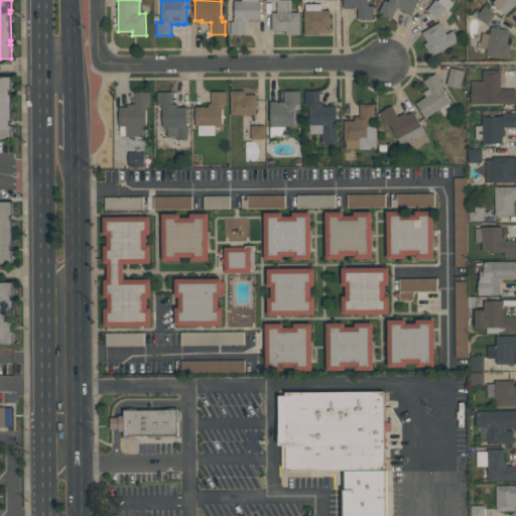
[(230,34),(230,21),(233,21),(233,15),(234,15),(234,0),(260,0),(260,19),(249,19),(249,22),(245,22),(245,34),(230,34)]
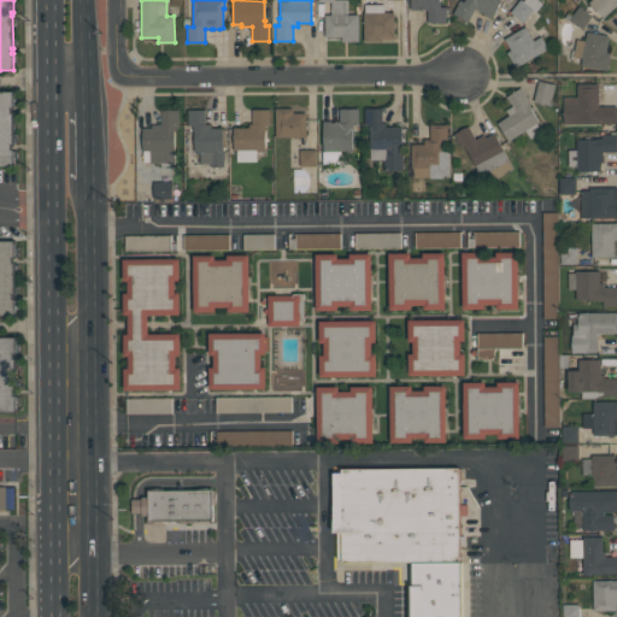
[(358,41),(341,41),(341,37),(325,37),(324,15),(331,15),(331,1),(318,3),(318,0),(347,0),(347,15),(358,15),(358,41)]
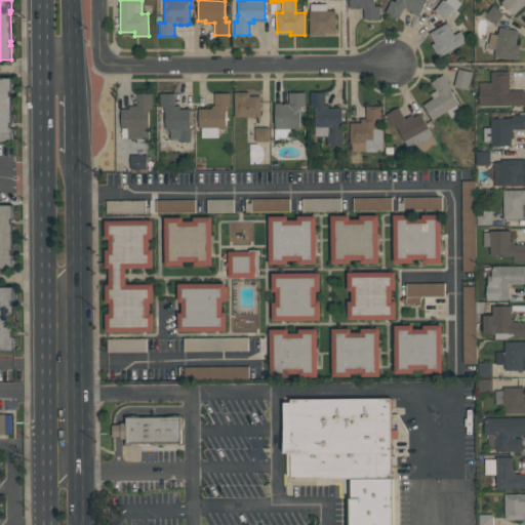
[(373,0),(374,1),(375,1),(375,5),(379,5),(379,18),(363,18),(363,8),(349,8),(349,0),(373,0)]
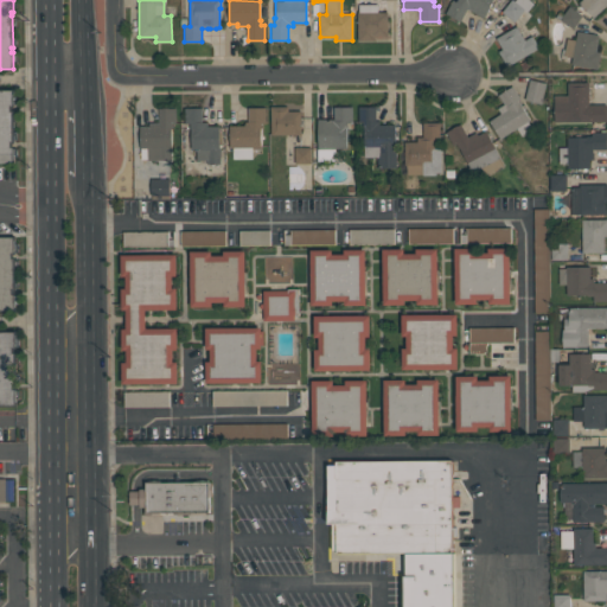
[(492,0),(484,18),(467,8),(461,21),(446,13),(453,0),(457,2),(458,0),(492,0)]
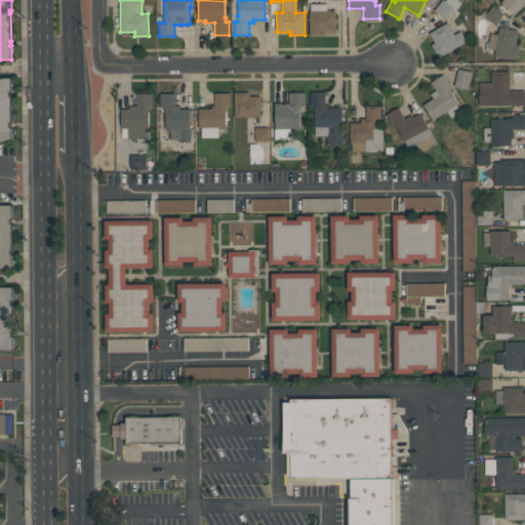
[(458,0),(461,2),(455,10),(452,8),(445,18),(435,9),(442,0),(444,0),(445,1),(445,0),(458,0)]
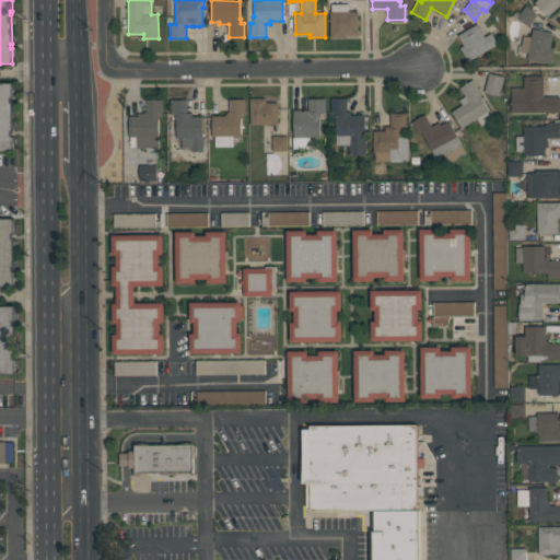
[(559,0),(559,4),(548,16),(534,2),(536,0),(559,0)]
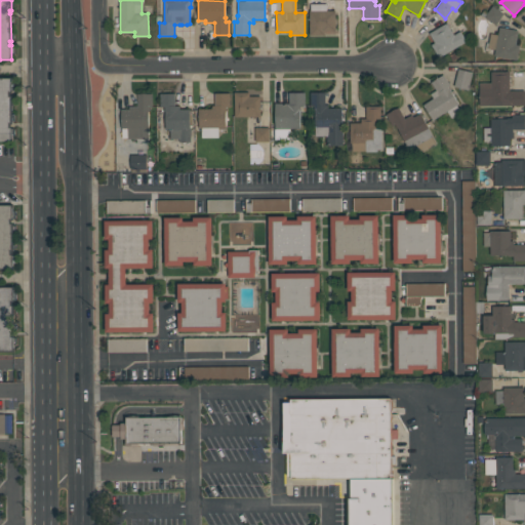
[(335,10),(335,32),(325,32),(325,35),(310,35),(309,10),(311,10),(311,4),(326,3),(327,10),(335,10)]
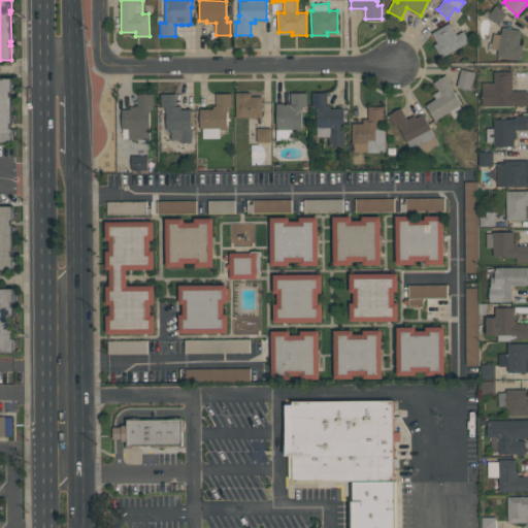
[(506,13),(499,24),(488,17),(495,5),(506,13)]
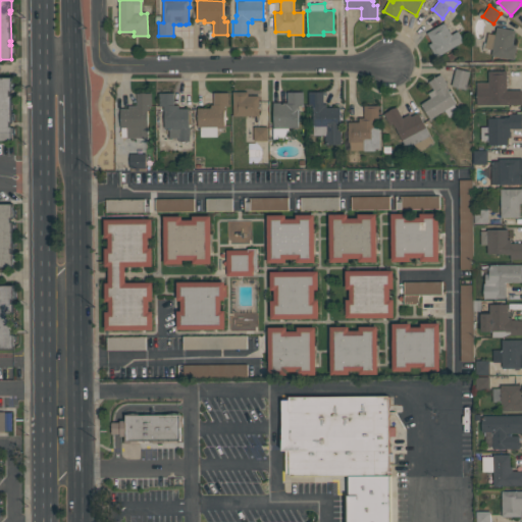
[(464,41),(436,57),(428,45),(432,42),(426,33),(445,22),(451,35),(458,31),(464,41)]
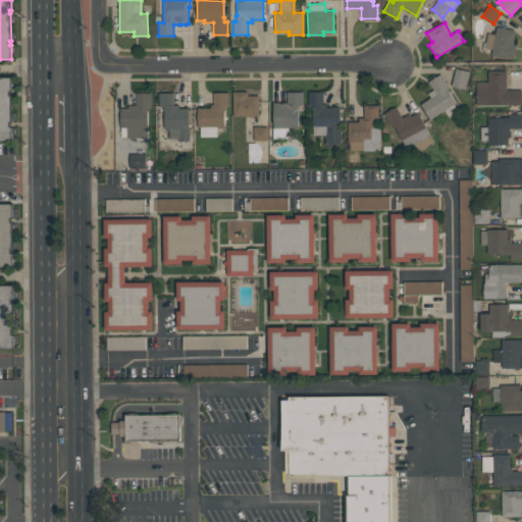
[(516,31),(513,45),(517,45),(514,59),(491,55),(492,50),(484,48),(487,33),(494,35),(497,27),(516,31)]
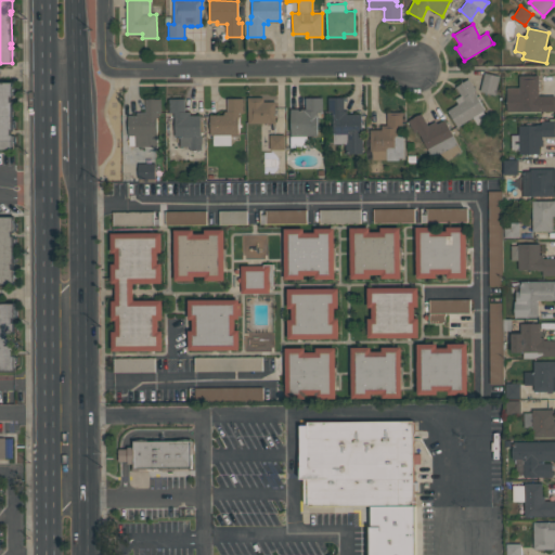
[(494,94),(480,91),(485,73),(499,76),(494,94)]
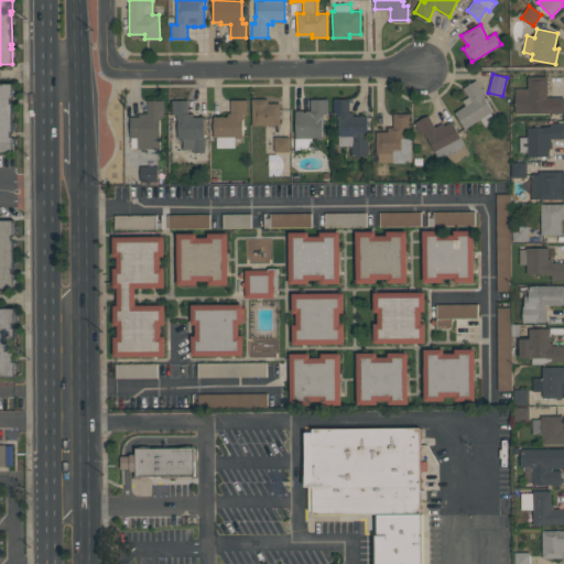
[(563,112),(563,97),(548,97),(546,76),(528,76),(528,88),(514,88),(514,114),(563,112)]
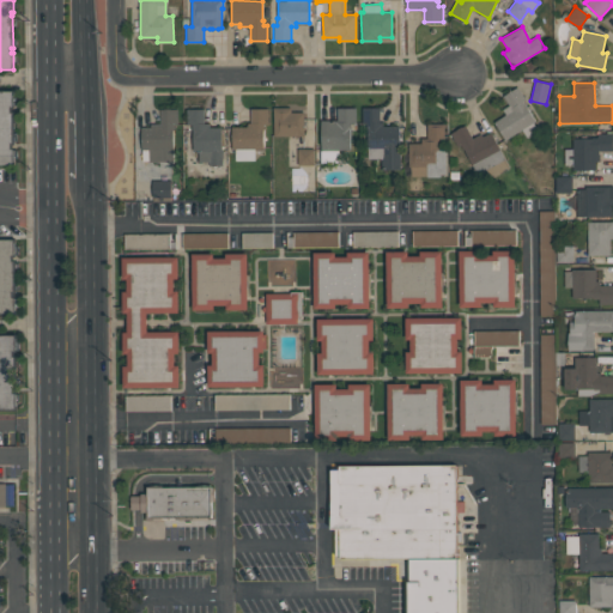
[(509,105),(503,96),(517,86),(527,99),(525,101),(527,104),(526,105),(536,121),(534,122),(538,129),(526,138),(521,131),(505,140),(495,122),(507,115),(503,109),(509,105)]
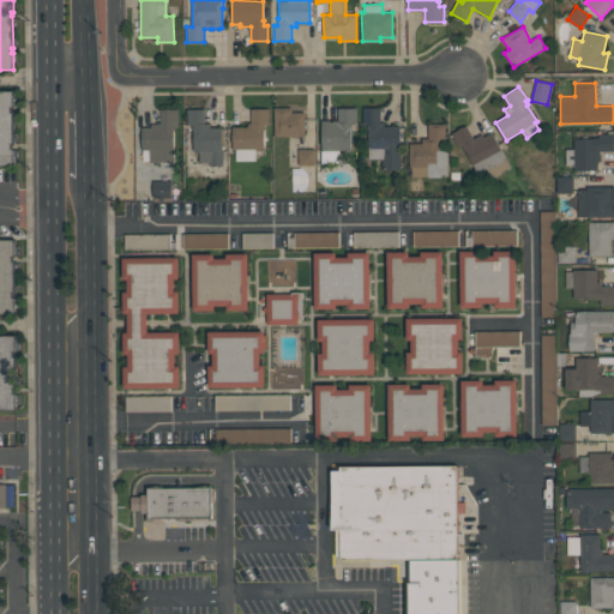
[(0,166),(0,91),(14,91),(14,108),(12,108),(12,112),(13,112),(13,144),(12,144),(12,149),(14,149),(14,166),(0,166)]
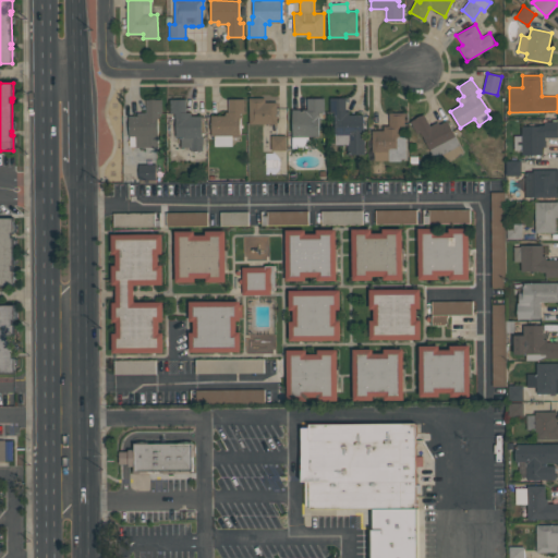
[(277,101),(277,123),(250,124),(249,98),(265,97),(265,102),(277,101)]
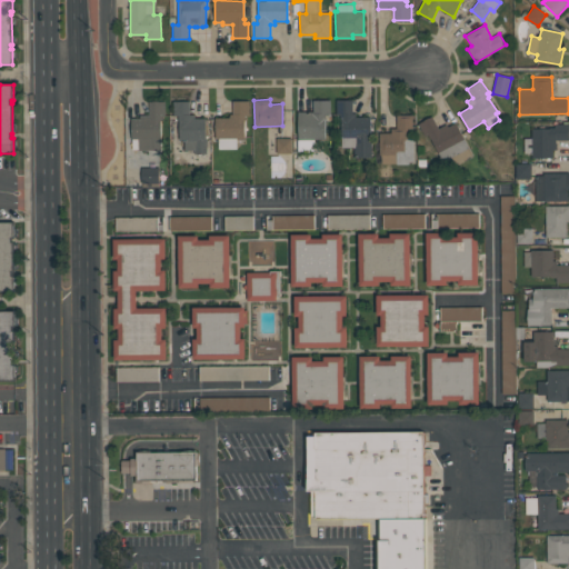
[(237,149),(218,149),(218,139),(216,139),(216,118),(229,118),(229,116),(230,116),(230,115),(232,115),(232,100),(249,100),(249,115),(246,115),(246,139),(237,139),(237,149)]
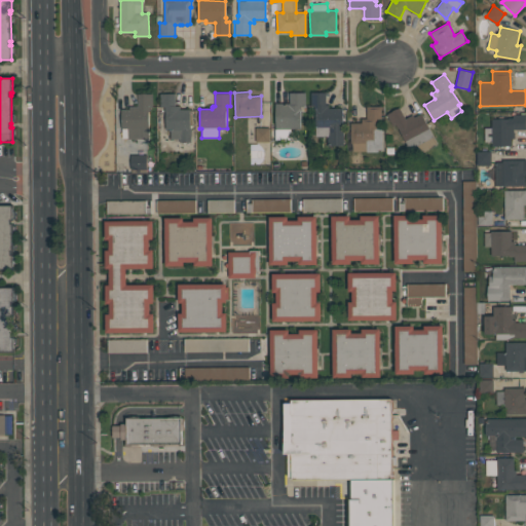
[(275,104),(290,103),(289,92),(305,92),(305,106),(300,106),(300,128),(291,128),(291,140),(275,140),(275,104)]
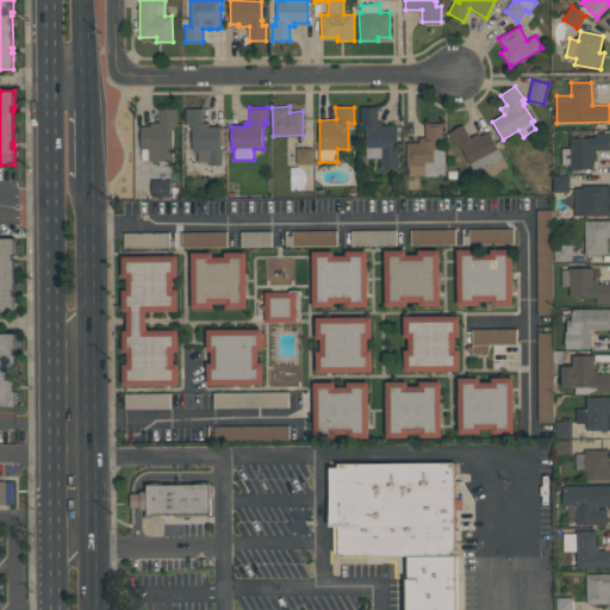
[(360,107),(378,107),(378,120),(380,120),(381,125),(397,124),(397,168),(380,168),(380,157),(366,159),(366,126),(363,126),(363,123),(360,123),(360,107)]
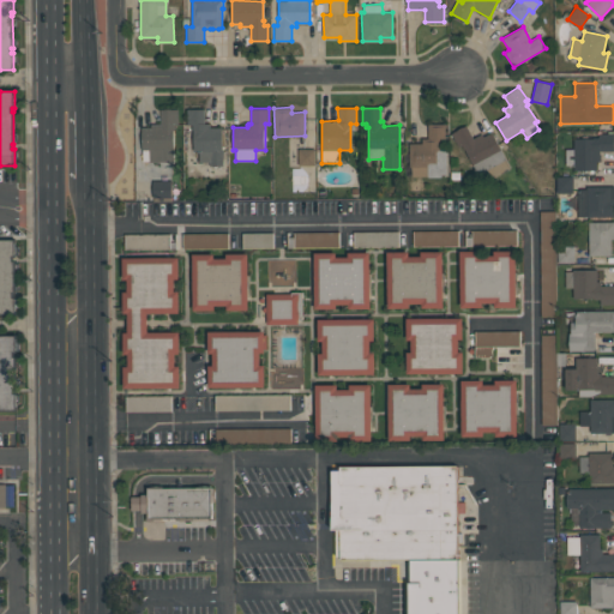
[(179,109),(179,125),(174,125),(174,161),(149,161),(143,161),(143,150),(142,150),(142,127),(151,127),(151,124),(161,124),(161,109),(179,109)]
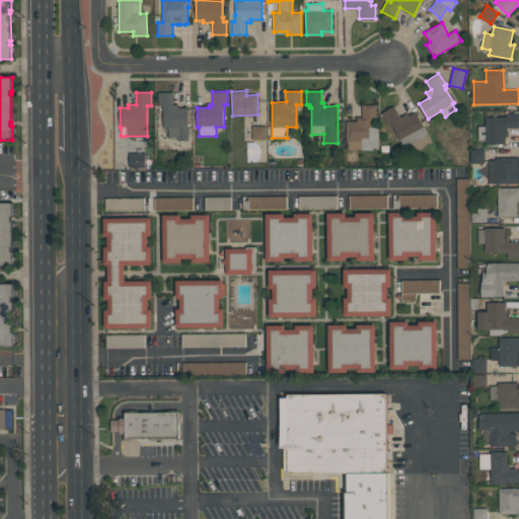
[(173,92),(173,104),(178,104),(178,107),(188,107),(188,127),(189,126),(189,140),(177,140),(177,137),(168,137),(167,129),(163,129),(163,110),(162,110),(162,105),(158,105),(158,92),(173,92)]
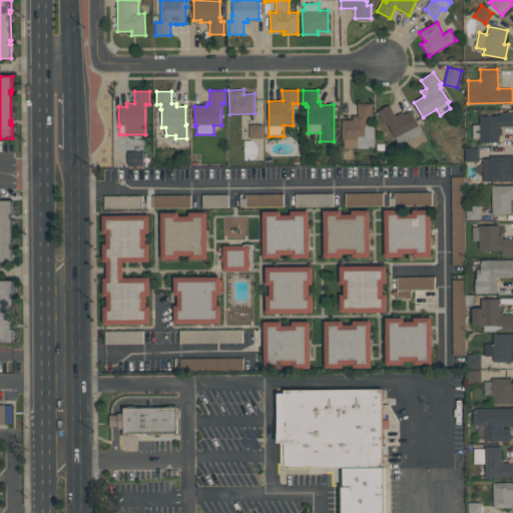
[(357,103),(371,103),(372,117),(367,117),(368,125),(374,125),(374,146),(369,146),(369,148),(357,148),(357,147),(344,147),(344,139),(342,139),(342,120),(353,120),(352,116),(357,115),(357,103)]
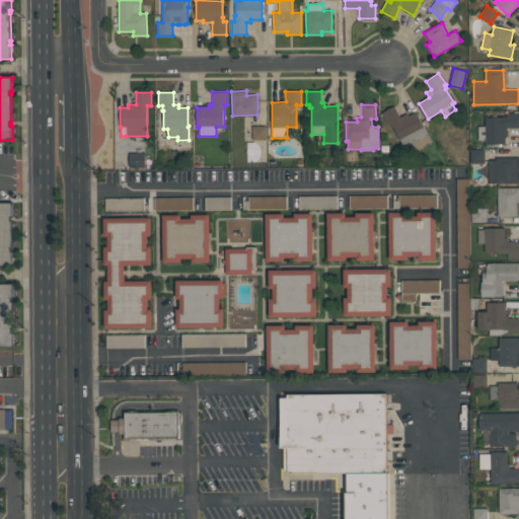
[(431,141),(416,149),(413,144),(404,148),(390,123),(387,125),(381,113),(394,105),(400,118),(408,114),(409,116),(416,113),(431,141)]
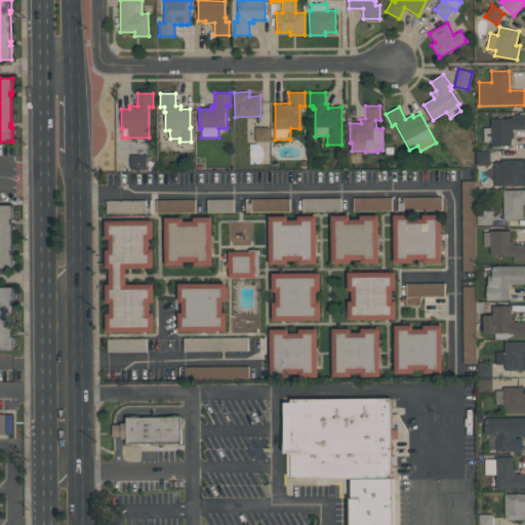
[(524,114),(524,128),(513,128),(513,131),(514,131),(514,138),(510,138),(510,146),(491,146),(491,142),(483,142),(483,127),(490,127),(490,118),(508,118),(508,117),(512,117),(512,114),(524,114)]
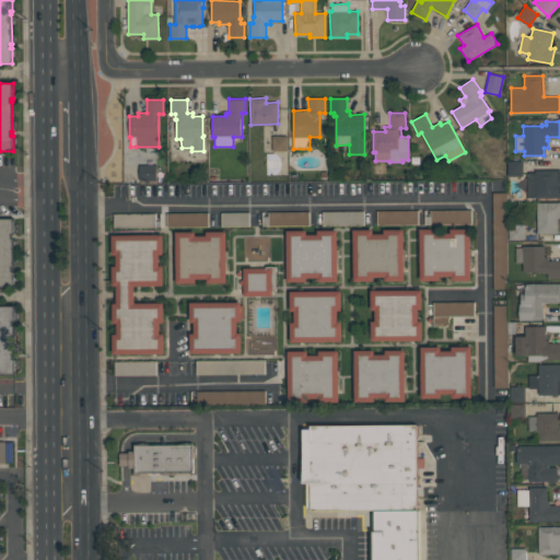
[(287,151),(272,151),(272,137),(287,136),(287,151)]
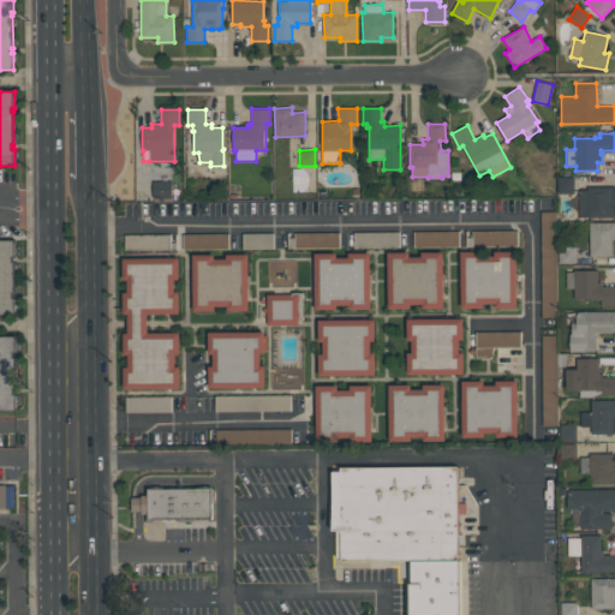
[(573,192),(557,193),(557,177),(573,177),(573,192)]
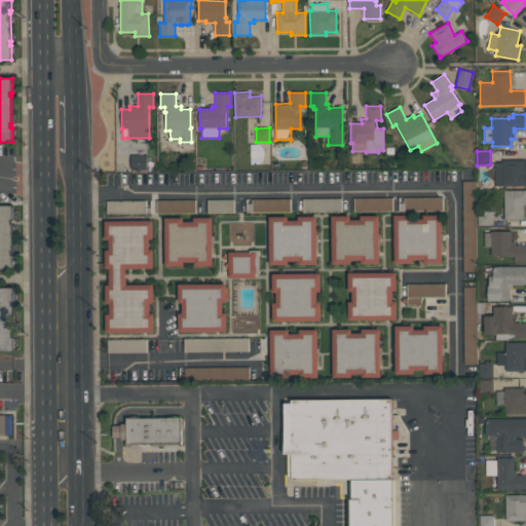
[(147,168),(132,168),(130,154),(147,154),(147,168)]
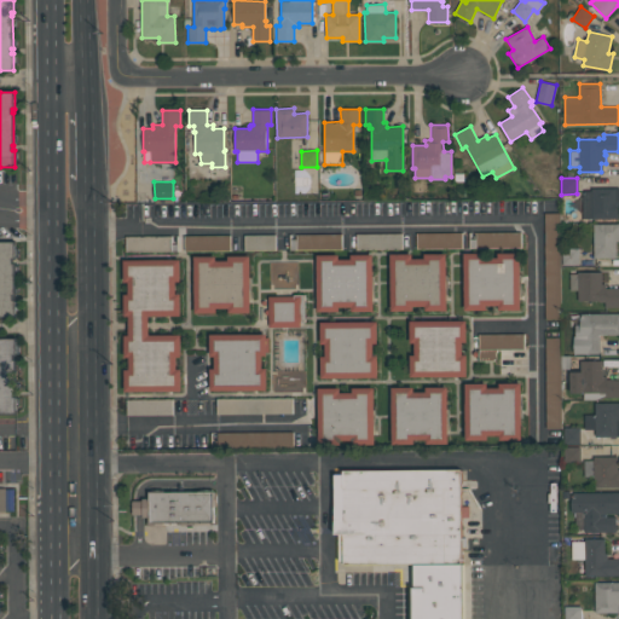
[(618,187),(618,219),(591,219),(591,218),(583,218),(583,190),(591,190),(591,187),(618,187)]
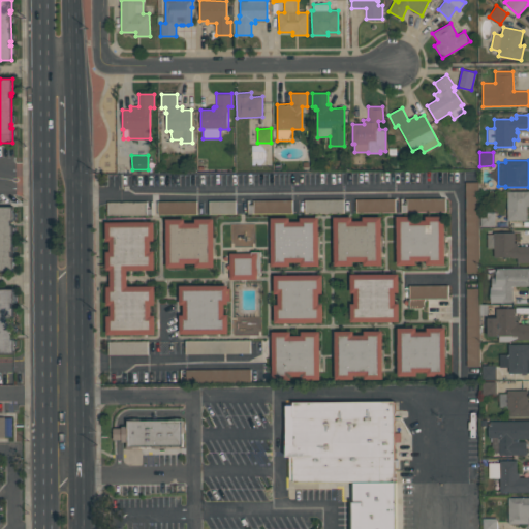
[(465,182),(466,273),(478,273),(477,182),(465,182)]
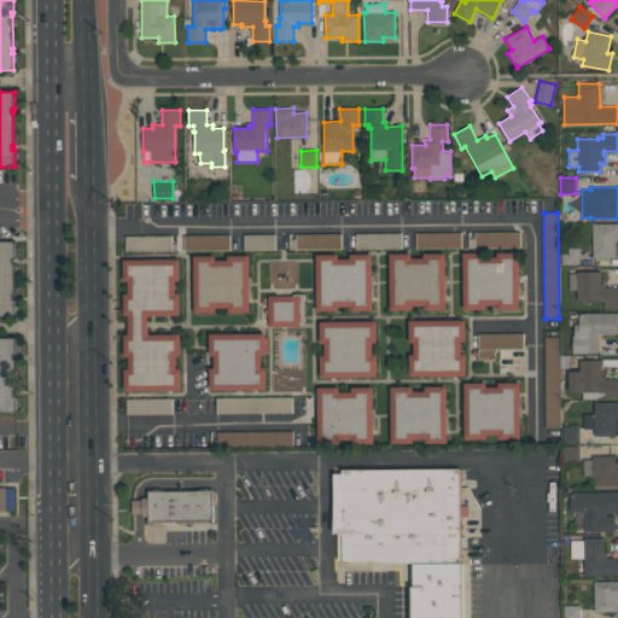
[(593,257),(593,223),(617,223),(617,240),(616,240),(616,257),(593,257)]
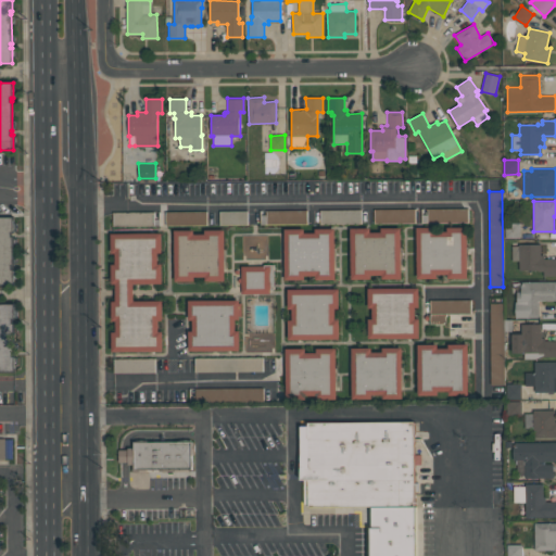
[(375,224),(415,223),(415,209),(375,210),(375,224)]
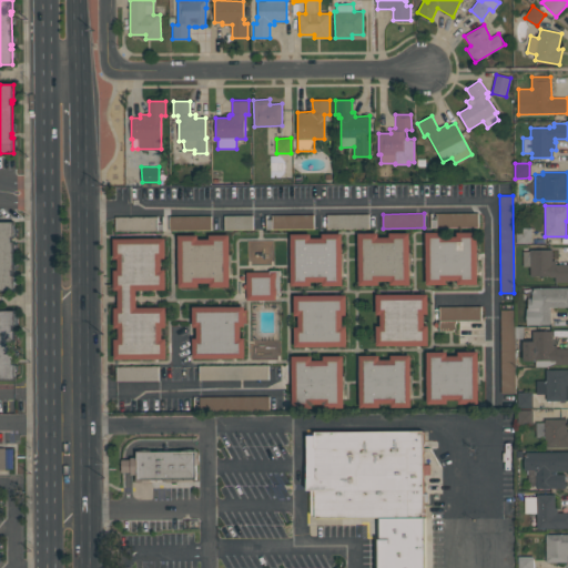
[(273,215),(273,230),(313,229),(313,214),(273,215)]
